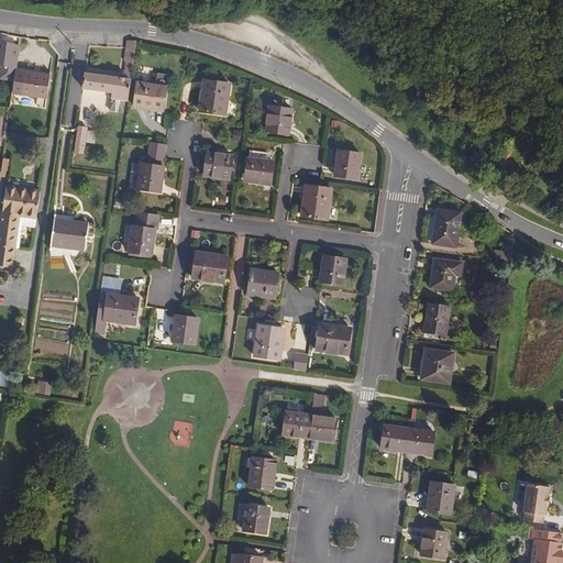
[(0,65),(18,68),(21,44),(0,41),(0,65)]
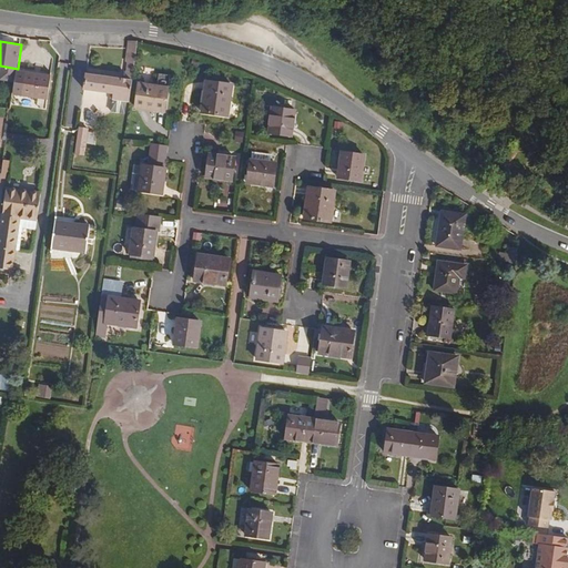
[(127,107),(128,95),(130,97),(137,43),(129,43),(127,57),(128,57),(124,73),(87,68),(84,83),(111,88),(110,93),(123,95),(122,105),(127,107)]
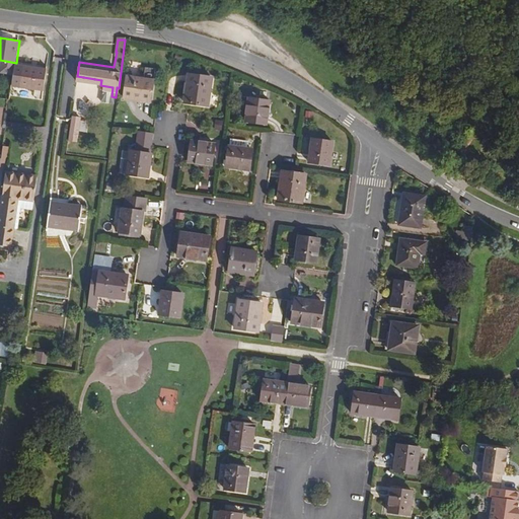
[(43,88),(46,69),(22,66),(20,85),(43,88)]
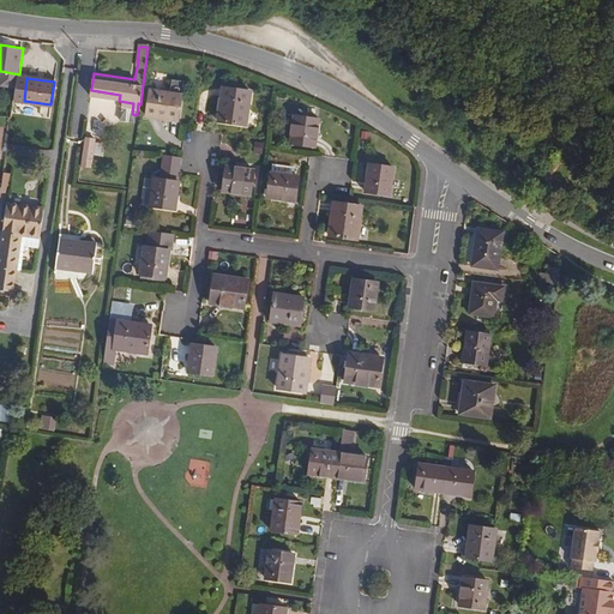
[(247,124),(252,90),(224,86),(220,120),(247,124)]
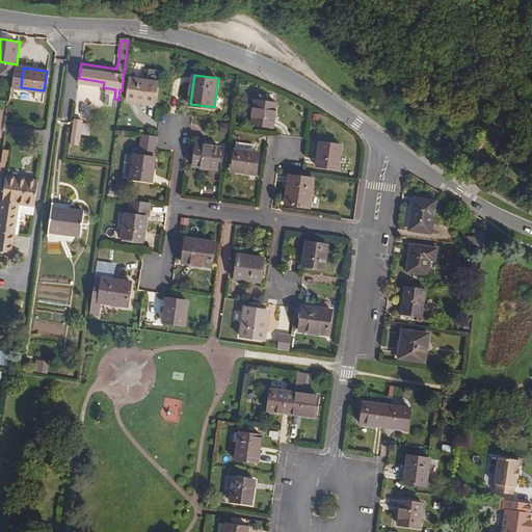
[(155,104),(158,81),(130,77),(127,100),(155,104)]
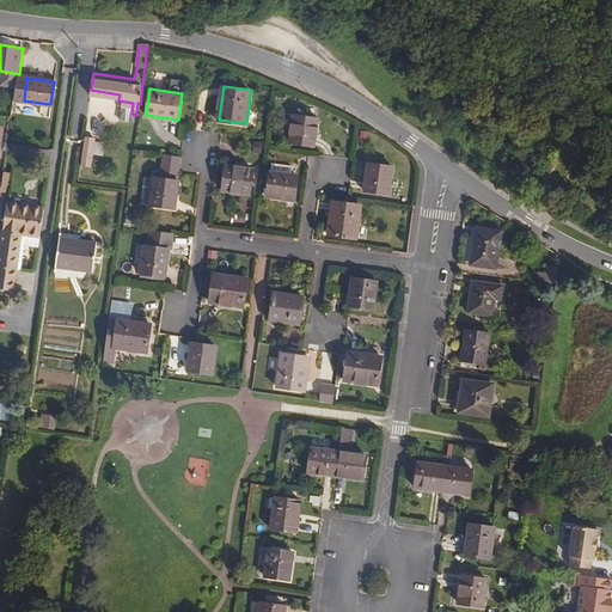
[(132,114),(133,103),(118,101),(117,121),(133,123),(132,114)]
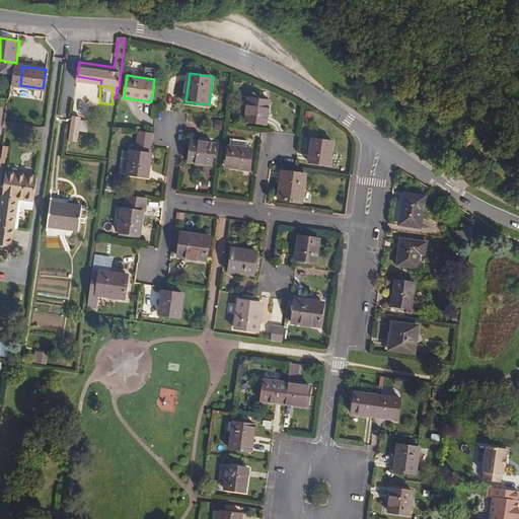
[(86,131),(89,106),(81,105),(82,97),(74,95),(71,115),(82,117),(80,130),(86,131)]
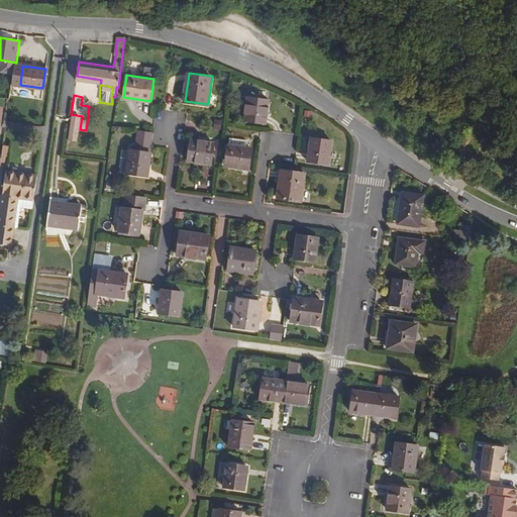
[(267,122),(270,99),(248,96),(245,119),(267,122)]
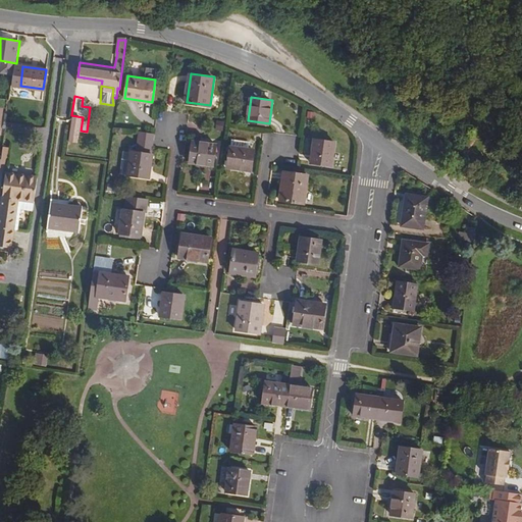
[(79,145),(83,119),(72,118),(72,120),(69,143),(79,145)]
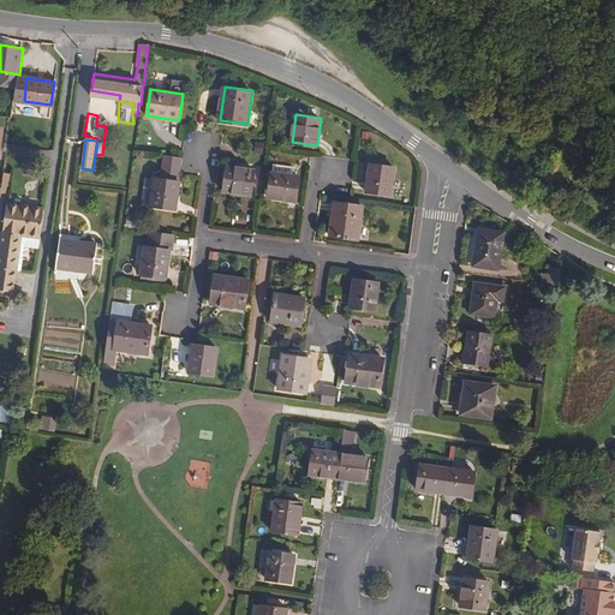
[(181,177),(183,162),(166,160),(163,177),(180,179),(181,177)]
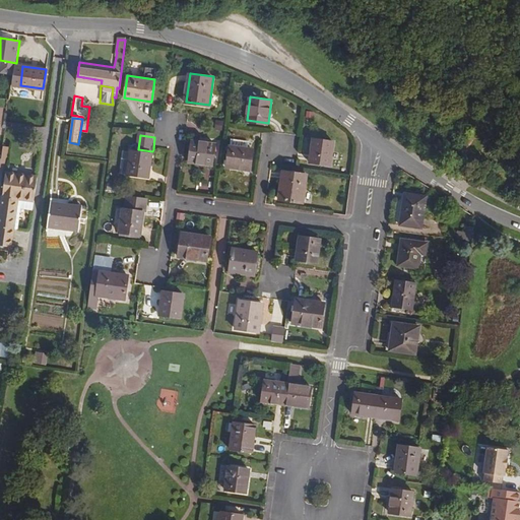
[(331,165),(335,141),(313,137),(310,161),(331,165)]
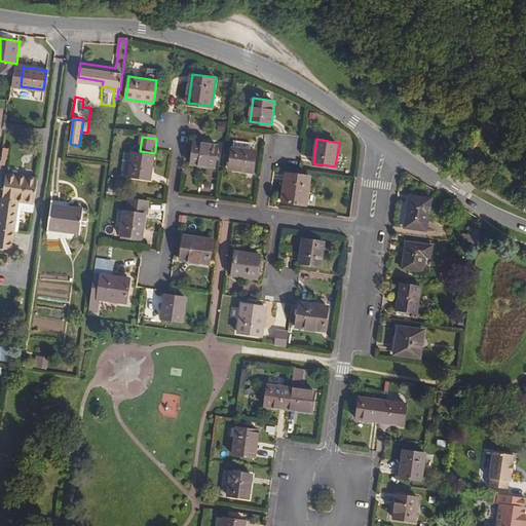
[(215,165),(218,145),(194,142),(191,161),(215,165)]
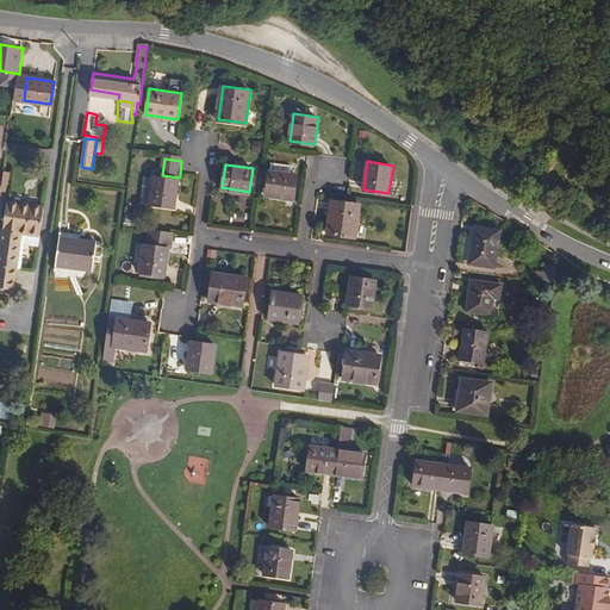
[(293,199),(297,175),(268,170),(265,194),(293,199)]
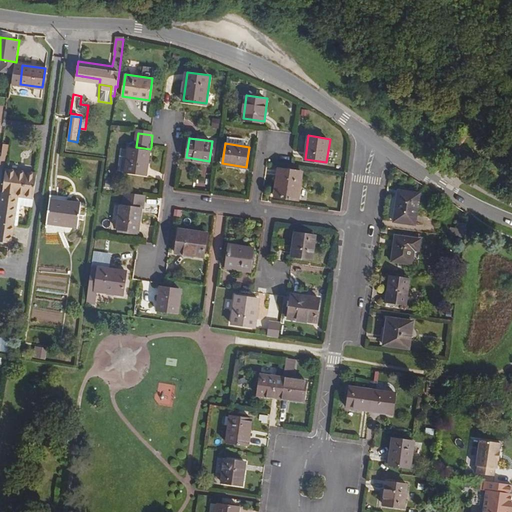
[(7,171),(10,146),(4,145),(1,167),(0,170),(7,171)]
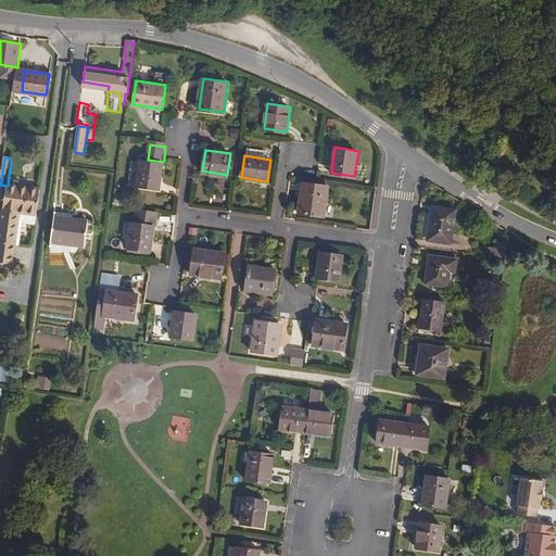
[(129,188),(137,189),(140,164),(134,164),(129,188)]
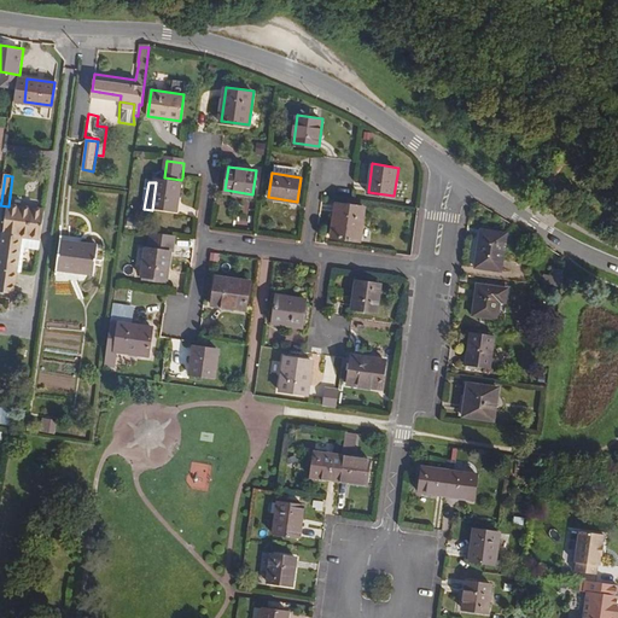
[(178,215),(181,186),(164,184),(156,182),(152,211),(178,215)]
